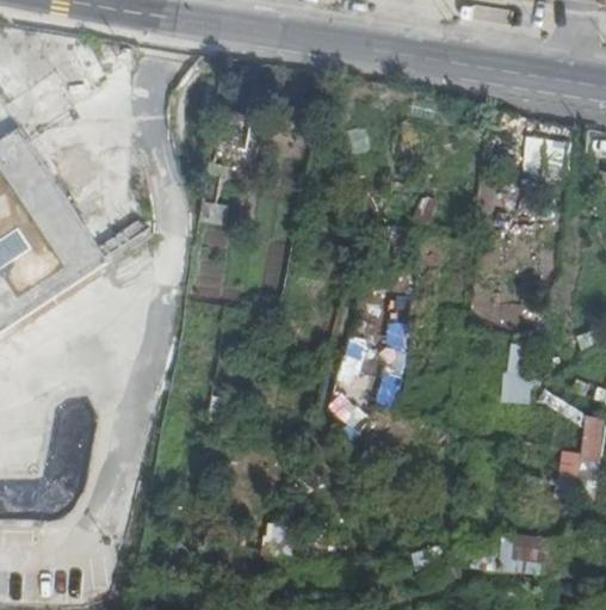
[(209,164),(196,229),(221,234),(227,209),(216,205),(222,168),(240,172),(251,118),(224,112),(214,165),(209,164)]
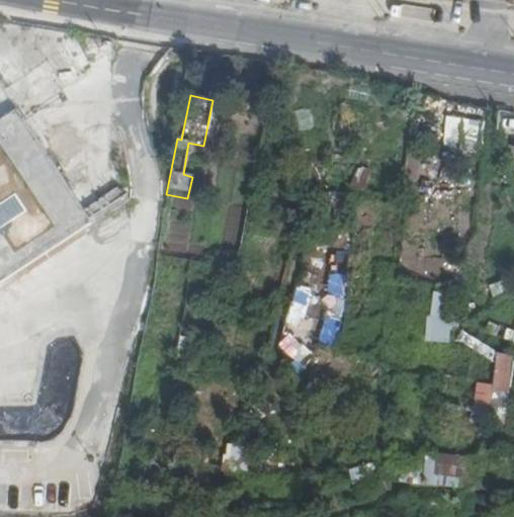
[(446,341),(449,290),(428,289),(425,340),(446,341)]
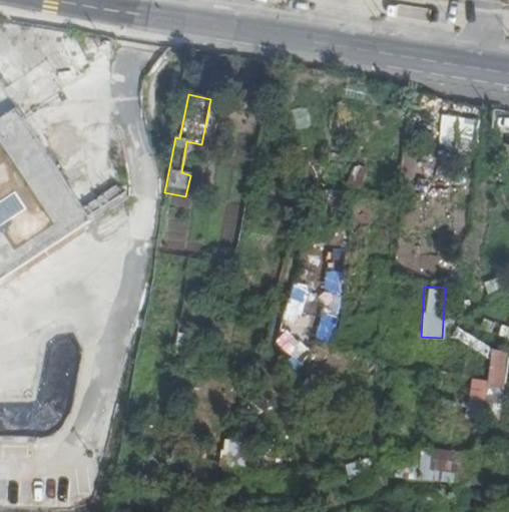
[(502,386),(508,351),(492,348),(485,383),(502,386)]
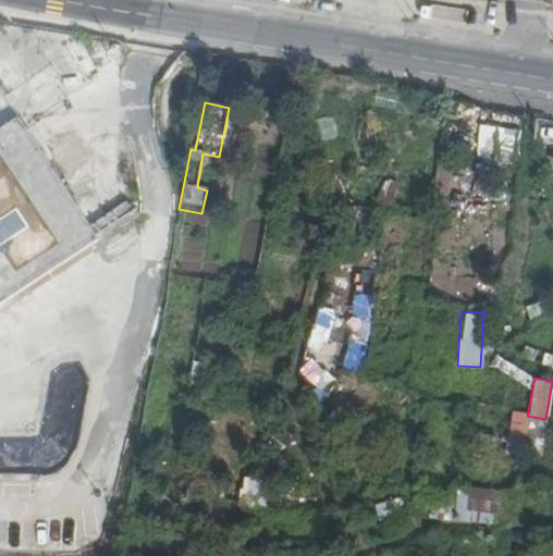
[(0,396),(1,430),(29,429),(28,395),(0,396)]
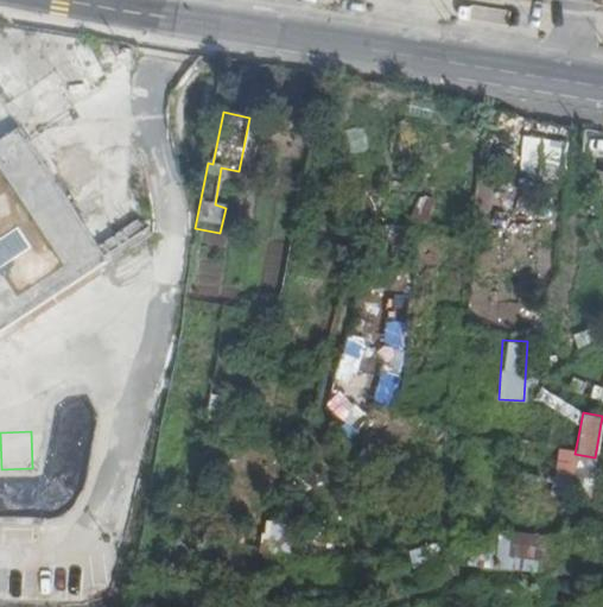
[(553,474),(572,476),(576,450),(557,448),(553,474)]
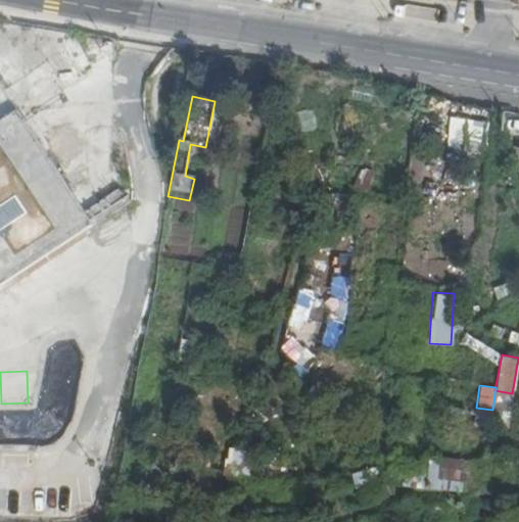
[(468,460),(428,457),(426,488),(465,491),(468,460)]
